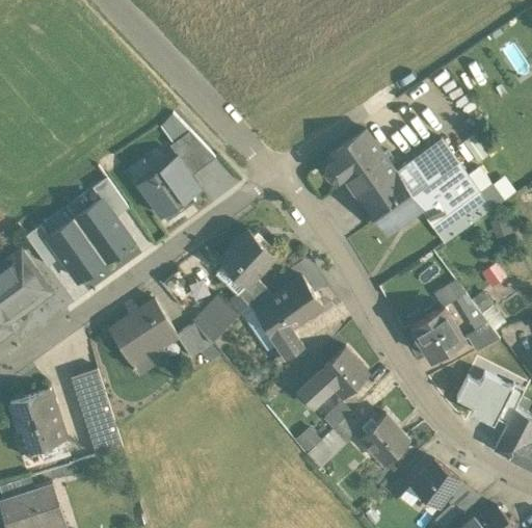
[(394,173),(365,131),(329,157),(333,161),(326,166),(325,173),(330,180),(337,181),(343,177),(358,199),(394,173)]
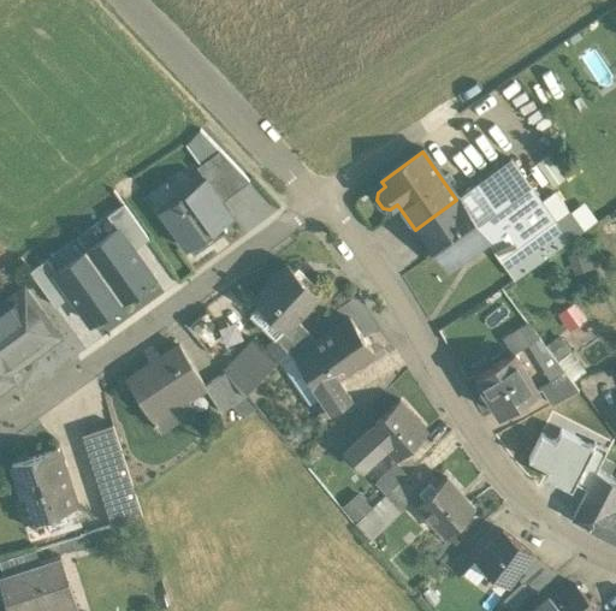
[(249,185),(219,154),(196,171),(203,181),(205,181),(221,205),(249,185)]
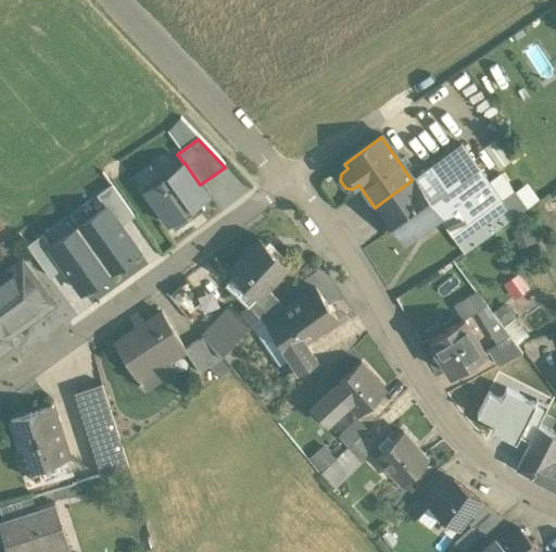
[(460,146),(412,180),(430,205),(478,171),(460,146)]
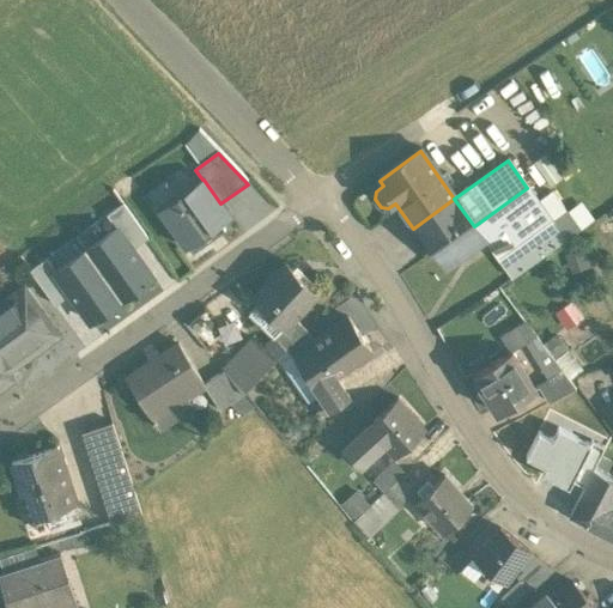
[(152,207),(199,177),(192,166),(145,198),(152,207)]
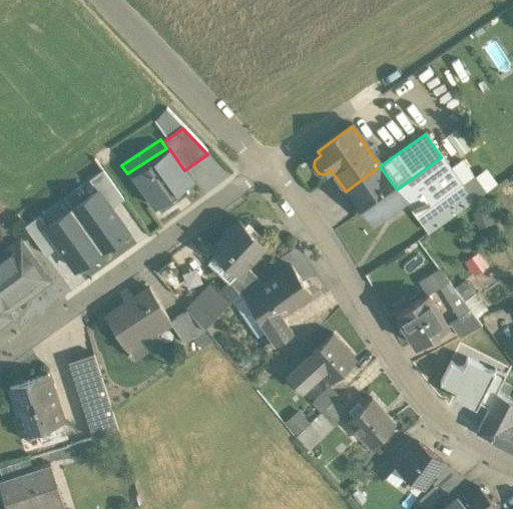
[(184,170),(170,150),(169,150),(131,178),(154,210),(164,203),(167,208),(187,194),(184,189),(193,182),(184,170)]
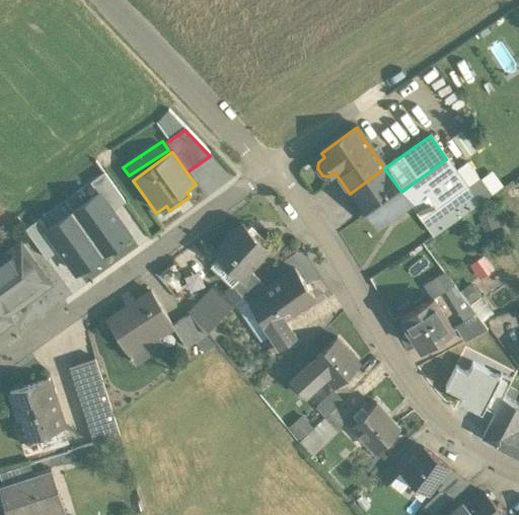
[(446,159),(401,192),(410,204),(421,220),(465,188),(466,190),(467,189),(446,159)]
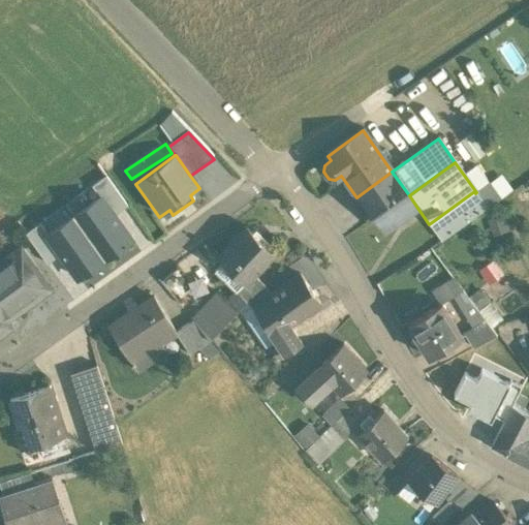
[(392,172),(356,197),(368,214),(372,211),(386,230),(417,208),(409,195),(392,172)]
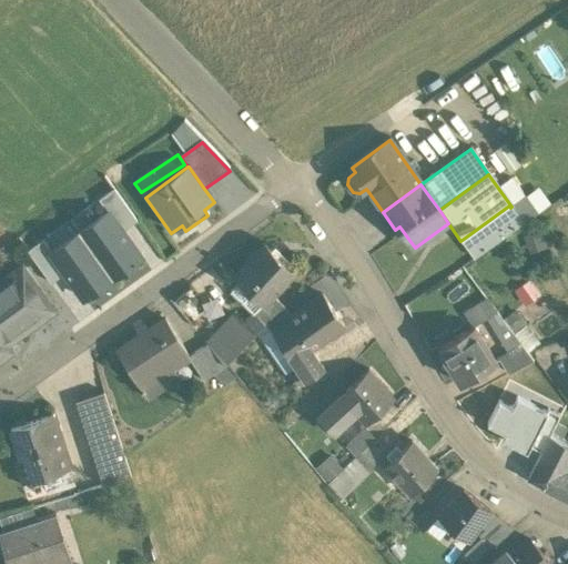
[(98,201),(108,214),(122,234),(138,223),(113,190),(98,201)]
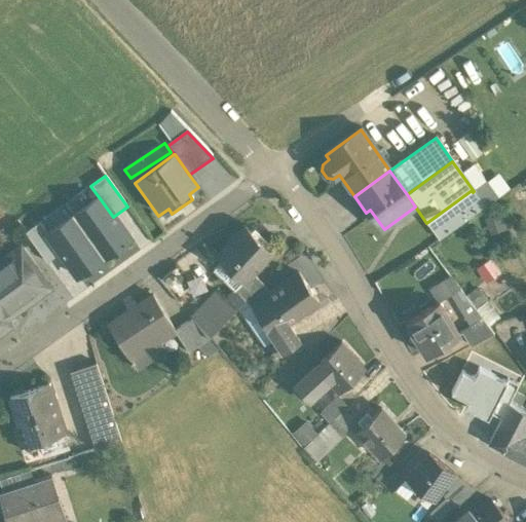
[(426,223),(438,240),(483,208),(475,195),(473,192),(472,190),(426,223)]
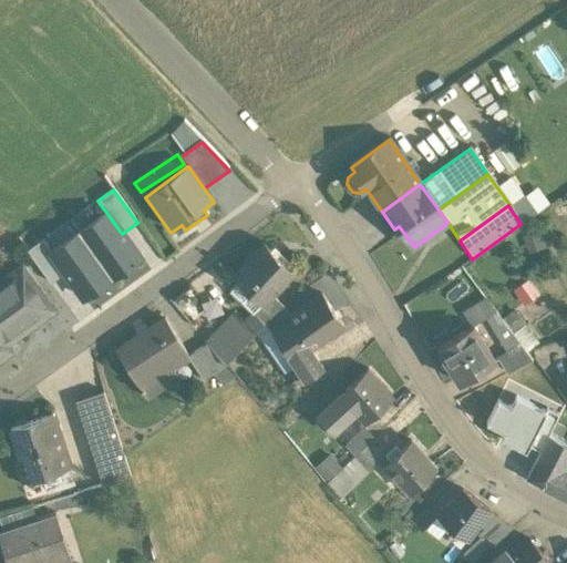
[(522,205),(512,211),(521,224),(531,217),(522,205)]
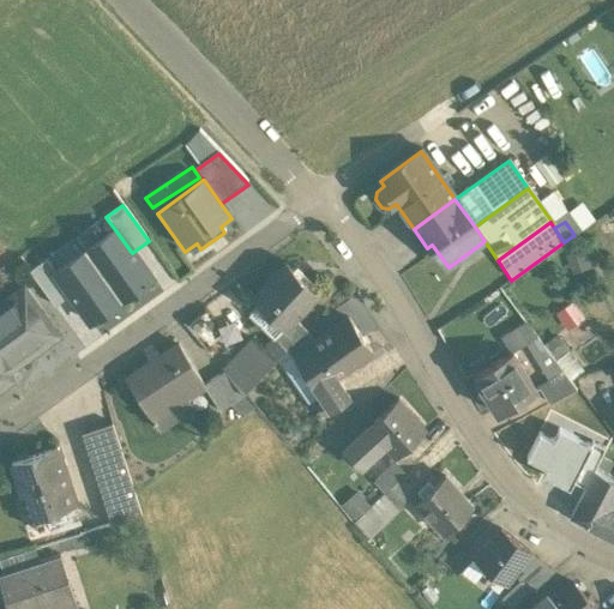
[(85,254),(121,303),(152,281),(132,253),(116,231),(85,254)]
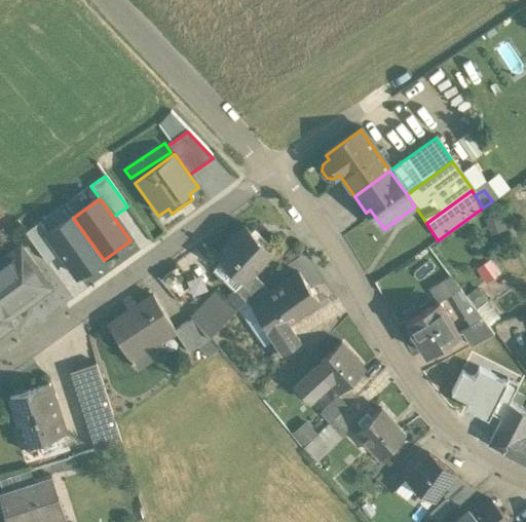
[(78,278),(104,260),(73,218),(47,236),(61,254),(78,278)]
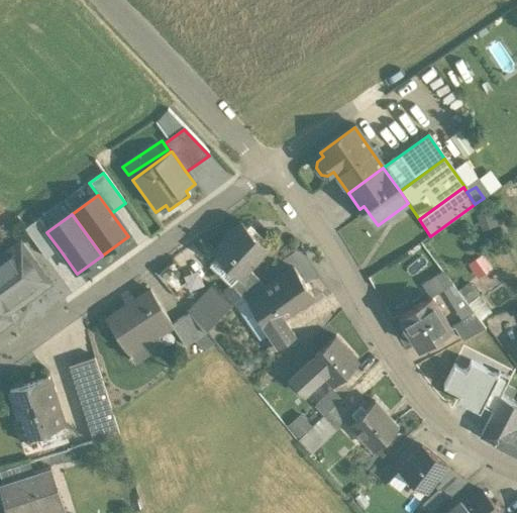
[(45,260),(60,249),(46,232),(37,220),(23,230),(45,260)]
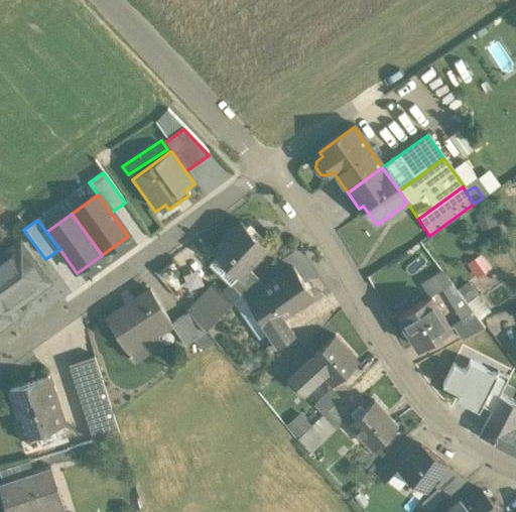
[(266,249),(240,224),(213,253),(217,258),(237,277),(238,278),(247,269),(266,249)]
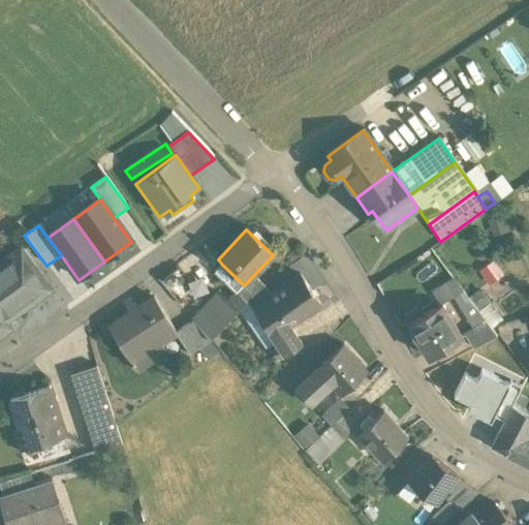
[(20,251),(0,265),(0,316),(4,322),(22,310),(21,309),(33,301),(34,303),(50,291),(20,251)]
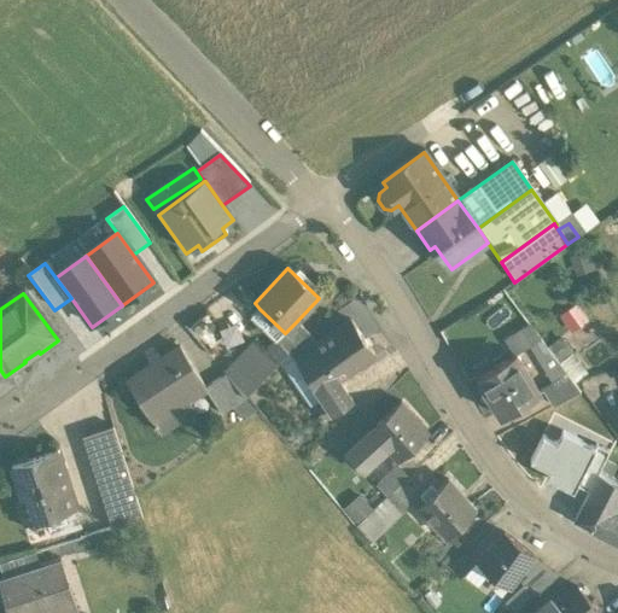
[(575,336),(592,323),(577,304),(560,315),(575,336)]
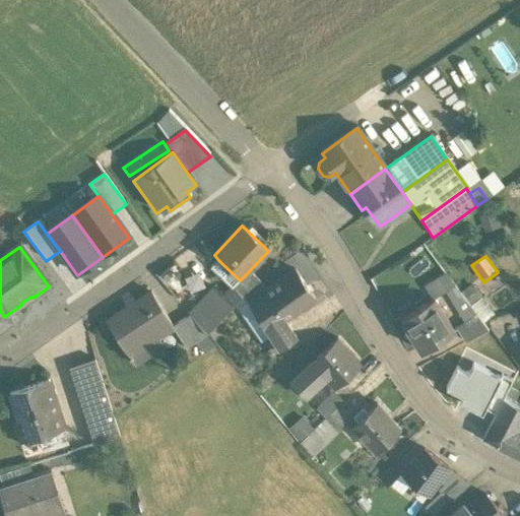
[(239,279),(218,260),(210,269),(231,288),(239,279)]
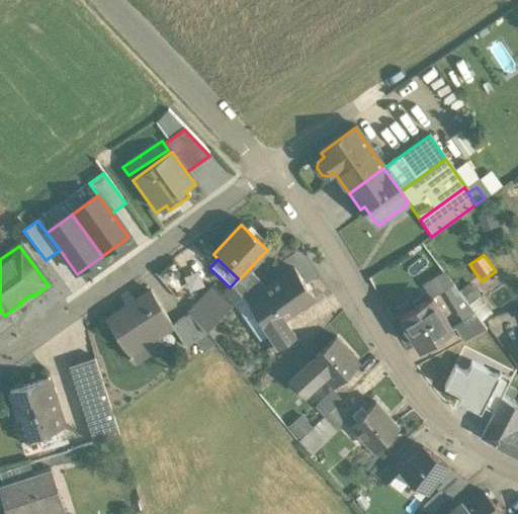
[(248,270),(239,279),(238,278),(230,287),(240,297),(257,279),(248,270)]
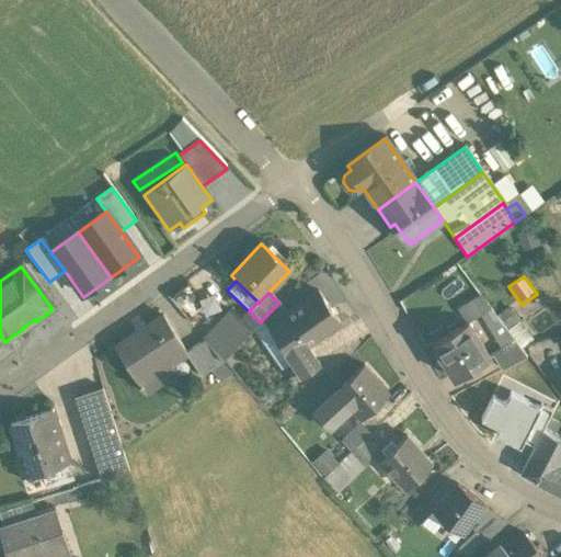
[(318,293),(267,328),(293,364),(310,352),(306,347),(340,324),(318,293)]
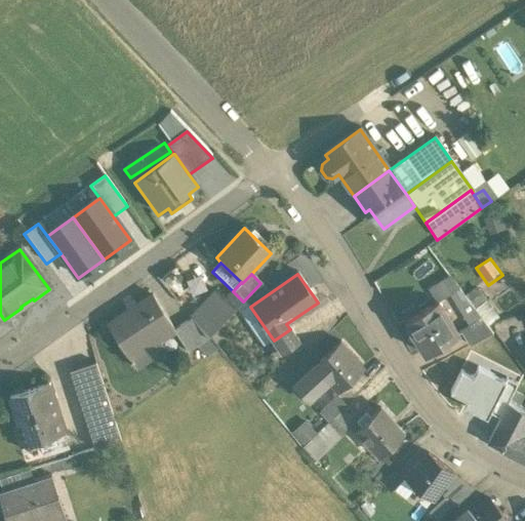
[(195,276),(190,291),(206,297),(211,282),(195,276)]
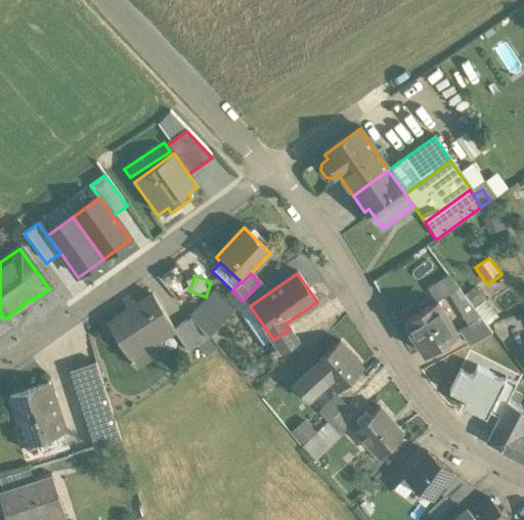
[(480,319),(457,289),(449,294),(470,326),(480,319)]
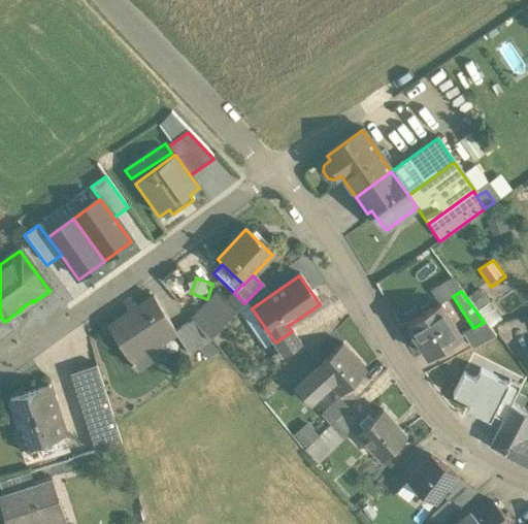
[(226,302),(218,295),(193,321),(209,340),(244,303),(234,293),(226,302)]
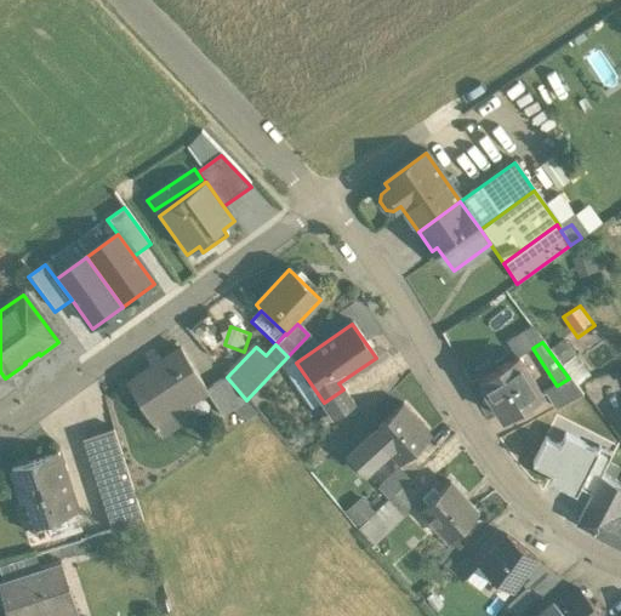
[(180,351),(127,385),(154,427),(206,393),(208,393),(206,391),(180,351)]
